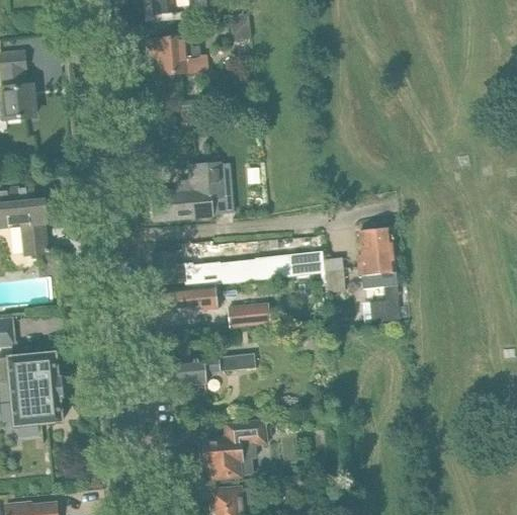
[(179,9),(206,6),(205,0),(152,0),(154,9),(178,7),(179,9)]
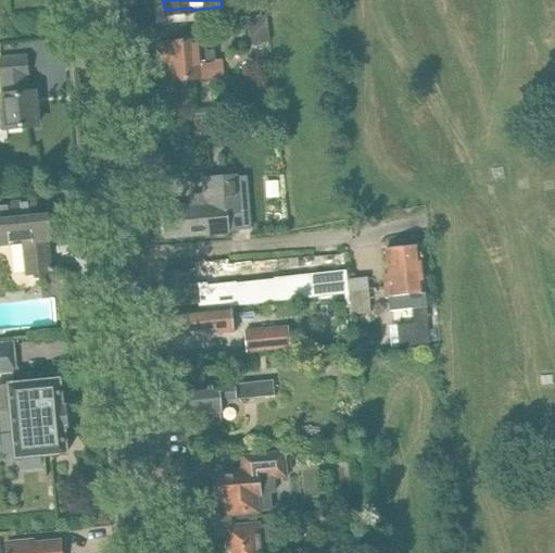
[(265,13),(248,15),(251,41),(268,39),(265,13)]
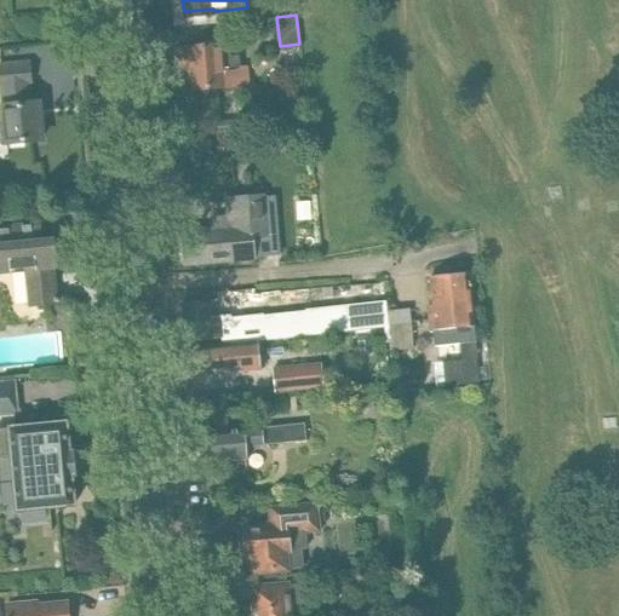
[(190,87),(245,81),(244,64),(239,64),(238,52),(219,55),(218,42),(173,46),(176,68),(189,67),(190,87)]
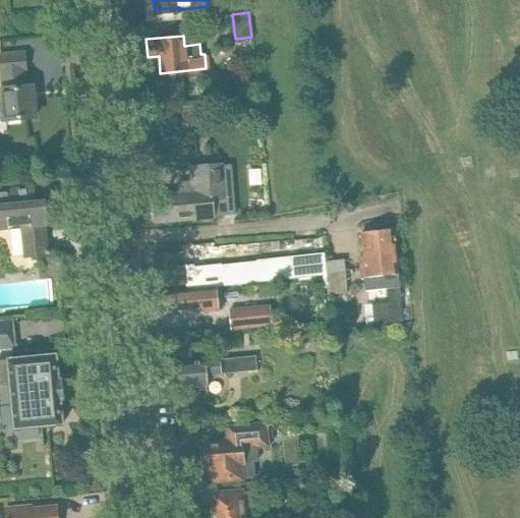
[(22,51),(2,53),(0,53),(0,70),(2,85),(0,87),(1,100),(0,100),(0,116),(3,116),(3,118),(34,115),(31,83),(17,85),(16,69),(24,68),(22,51)]
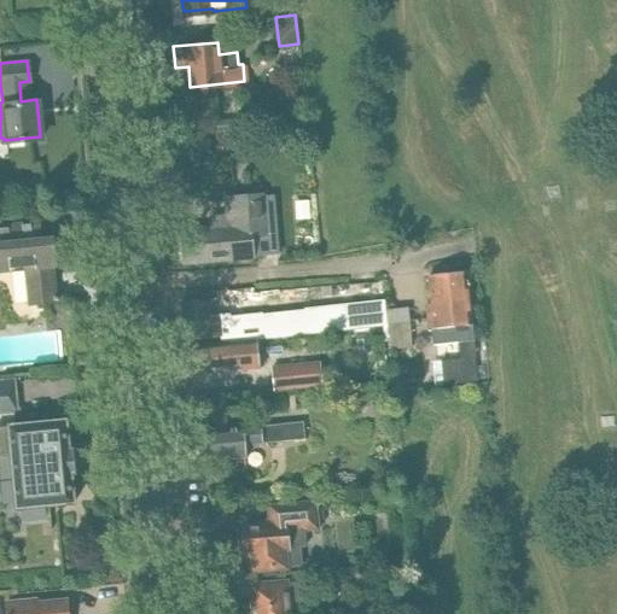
[(228,223),(181,228),(184,259),(251,253),(250,232),(265,231),(261,192),(225,196),(228,223)]
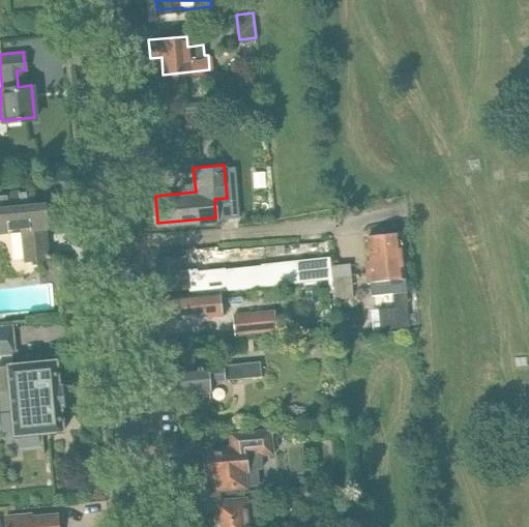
[(26,258),(28,257),(49,255),(49,252),(46,252),(43,225),(46,224),(43,203),(32,204),(31,189),(0,194),(0,229),(23,226),(26,258)]
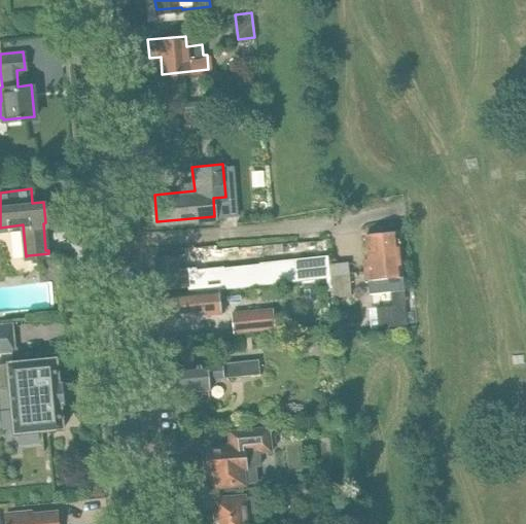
[(408,321),(402,274),(397,230),(364,233),(371,292),(391,290),(392,305),(376,306),(378,324),(408,321)]
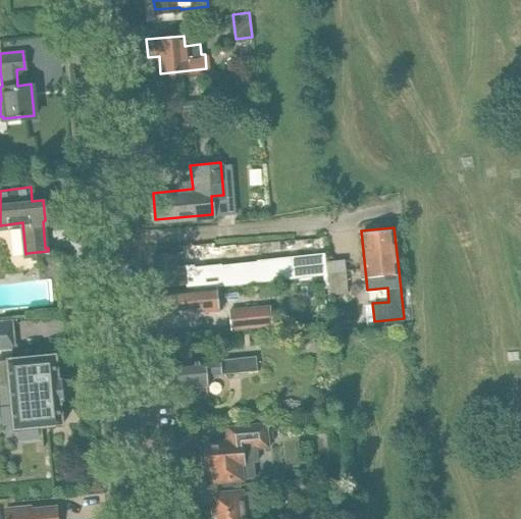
[(175,250),(152,253),(154,275),(155,286),(175,283),(186,282),(186,288),(196,287),(194,266),(193,262),(177,264),(175,250)]
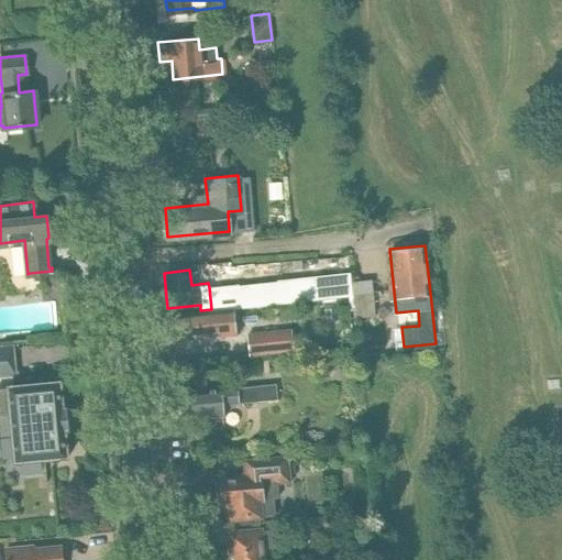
[(217,286),(209,287),(211,309),(235,307),(351,294),(349,272),(291,278),(276,280),(246,283),(217,286)]
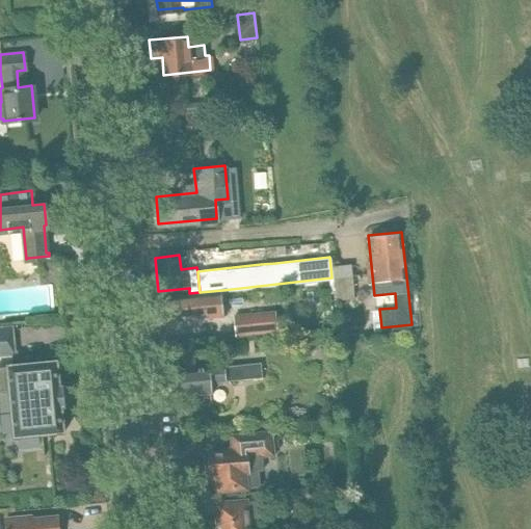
[(332,264),(333,281),(335,298),(353,297),(350,263),(332,264)]
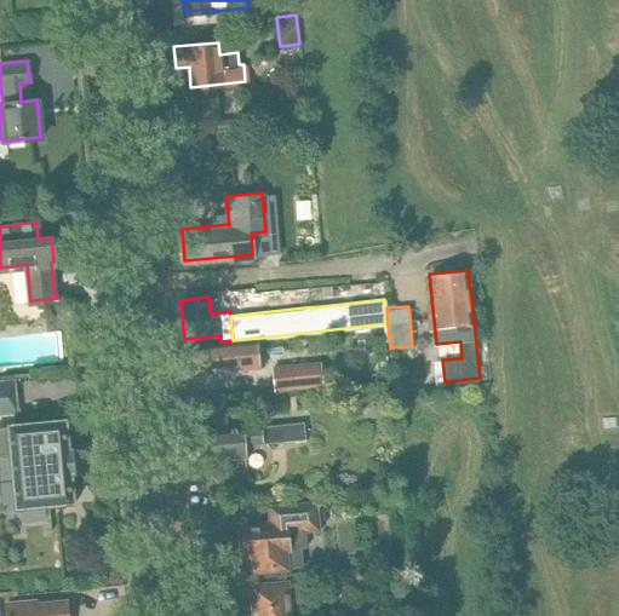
[(208,343),(184,345),(187,374),(211,372),(225,370),(262,367),(259,338),(233,340),(221,341),(208,343)]
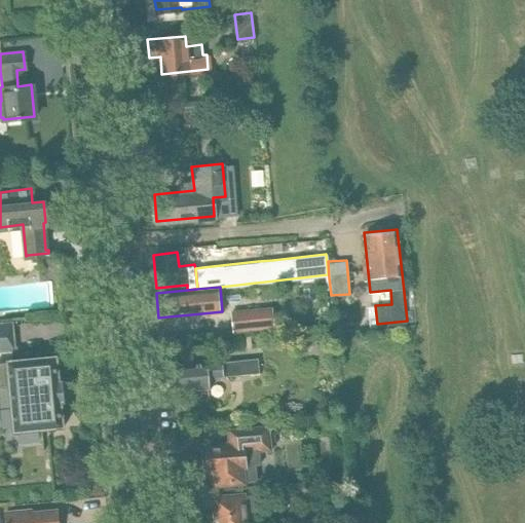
[(258,306),(232,309),(233,328),(260,326),(258,306)]
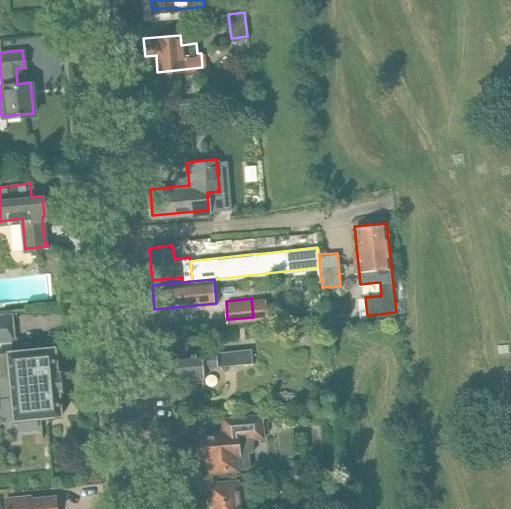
[(0,339),(13,338),(11,312),(0,313),(0,339)]
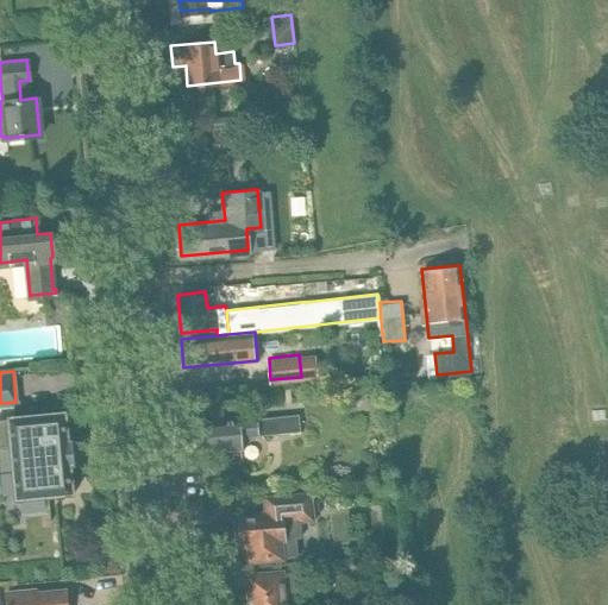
[(71,492),(67,442),(64,411),(8,417),(8,418),(0,418),(0,430),(10,430),(16,498),(71,492)]
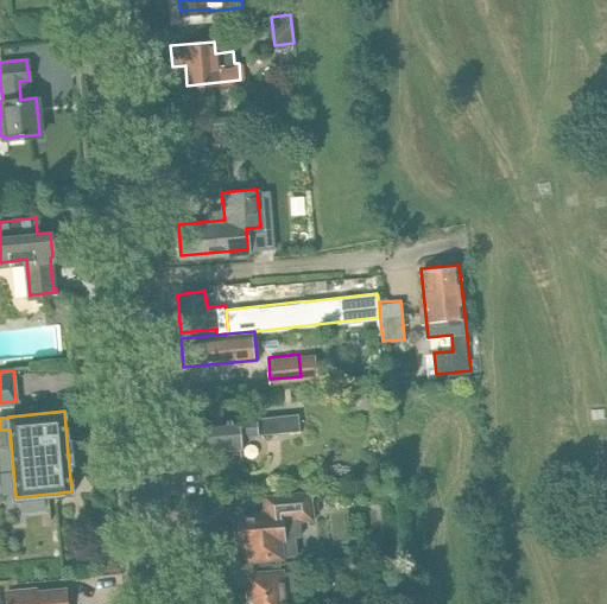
[(296,413),(254,417),(202,421),(204,450),(240,446),(239,434),(297,430),(296,413)]
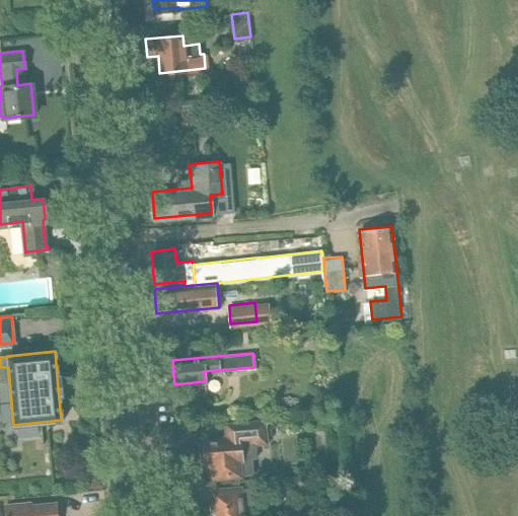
[(211,475),(231,473),(251,472),(249,456),(255,456),(253,433),(266,432),(265,418),(223,422),(223,423),(225,423),(226,434),(219,435),(220,441),(204,443),(205,460),(210,460),(211,475)]
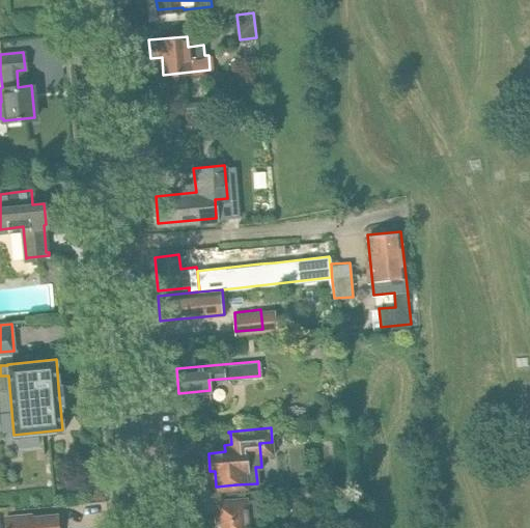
[(246,527),(246,519),(256,518),(254,498),(216,501),(218,527),(246,527)]
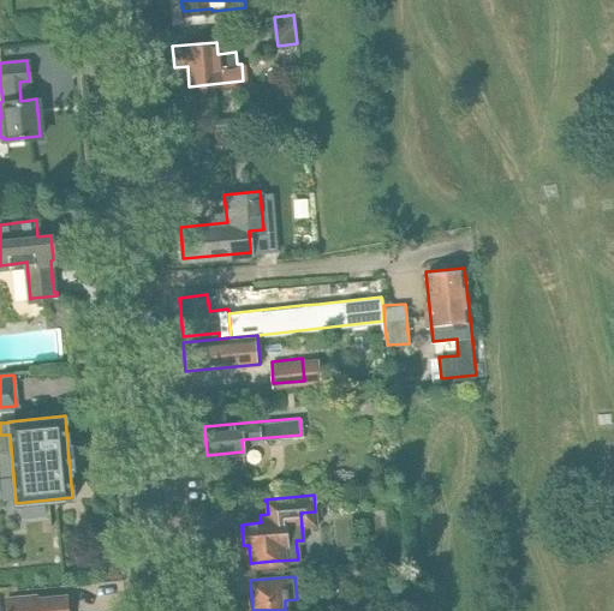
[(19,595),(5,597),(6,610),(66,610),(65,594),(37,598),(36,593),(19,595)]
